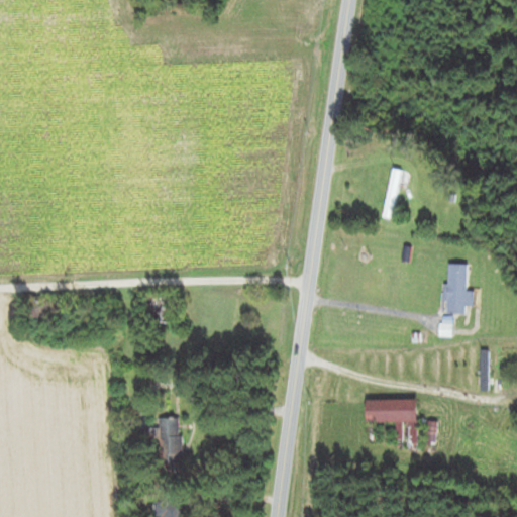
[(403,171),(393,169),(383,218),(393,219),(403,171)]
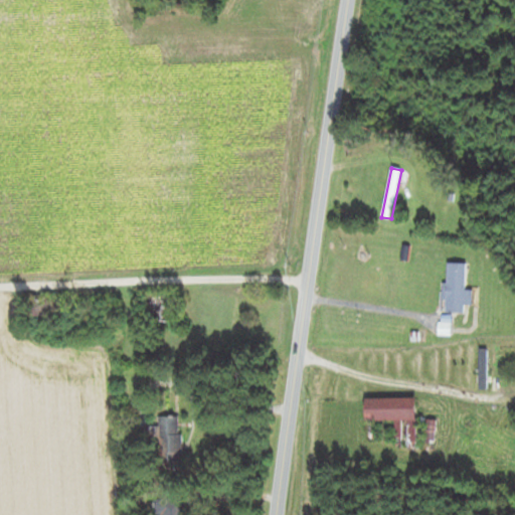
[(466,313),(466,305),(473,305),(473,292),(467,292),(468,264),(448,264),(447,313),(466,313)]
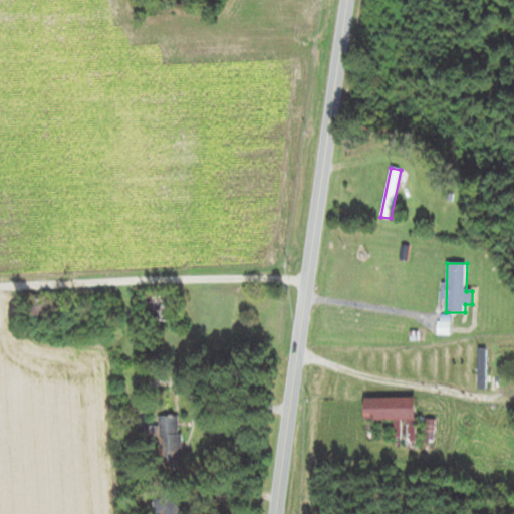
[(179,293),(148,293),(148,320),(179,320),(179,293)]
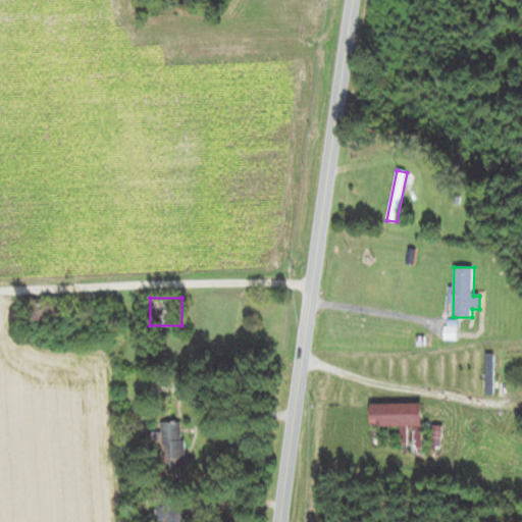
[(494,394),(494,355),(486,355),(486,394),(494,394)]
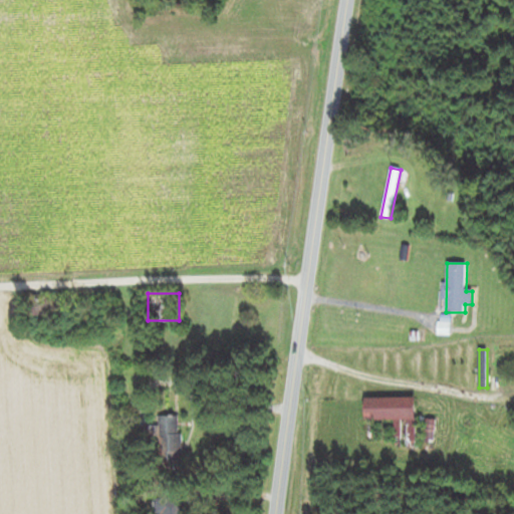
[(366,397),(366,420),(408,420),(408,446),(418,446),(418,397),(366,397)]
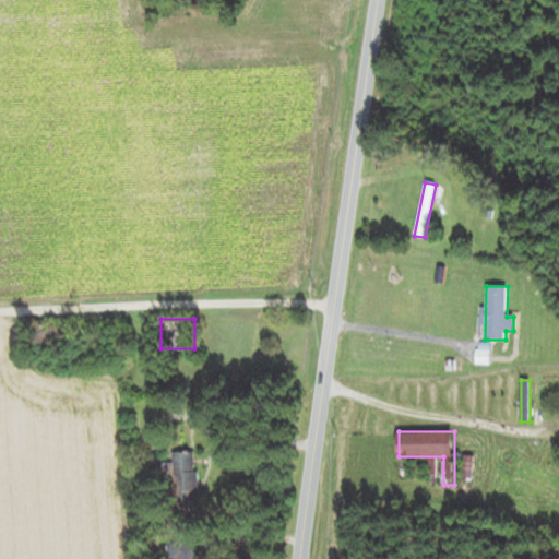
[(170,500),(197,500),(197,452),(170,452),(170,500)]
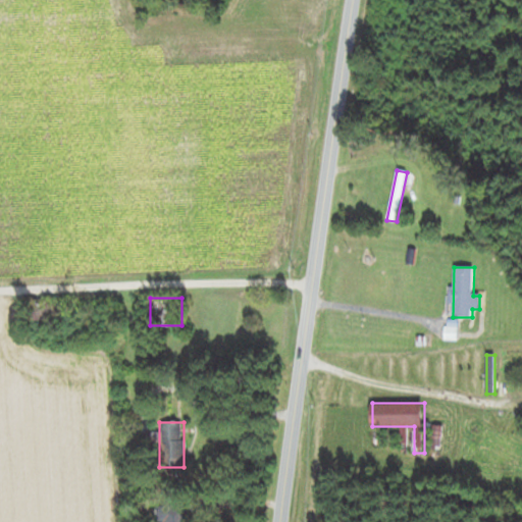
[(163,521),(191,521),(192,505),(164,505),(163,521)]
